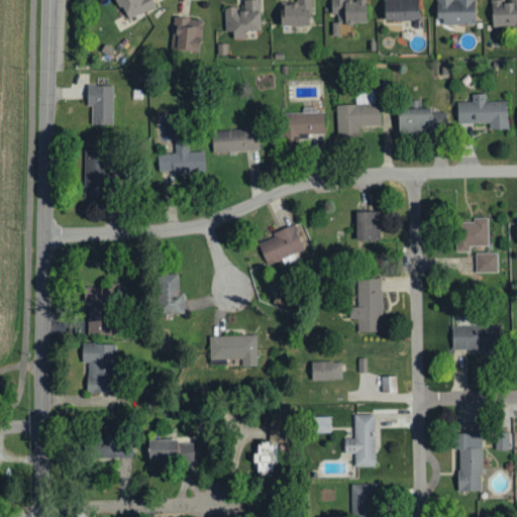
[(225,32),(232,32),(232,39),(260,38),(259,0),(242,0),(242,7),(224,8),(225,32)]
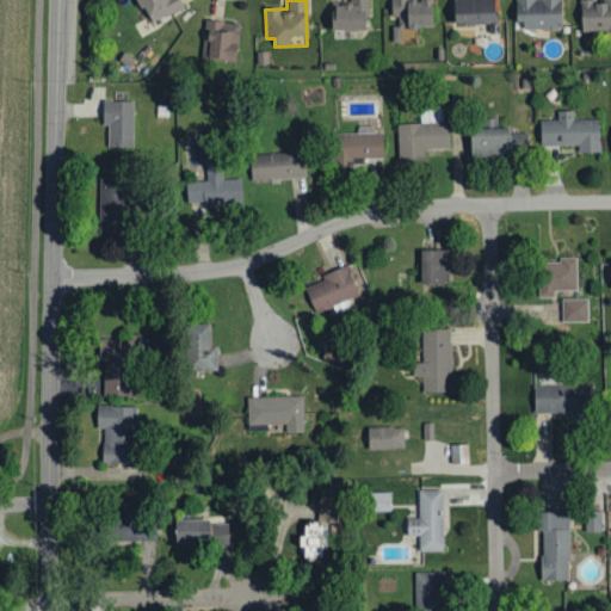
[(331,0),(332,31),(366,30),(365,0),(331,0)]
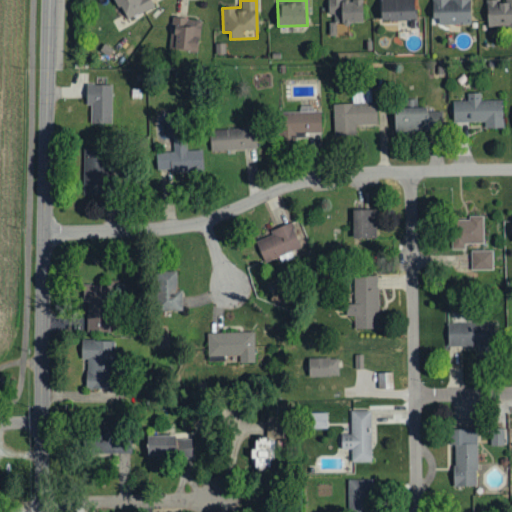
[(361,0),(326,0),(327,14),(333,14),(334,24),(363,23),(361,0)]
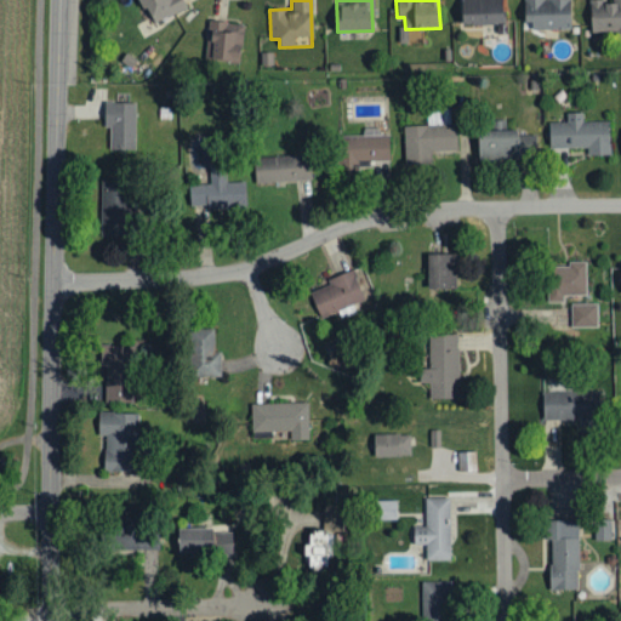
[(502,24),(501,0),(461,0),(461,26),(502,24)]
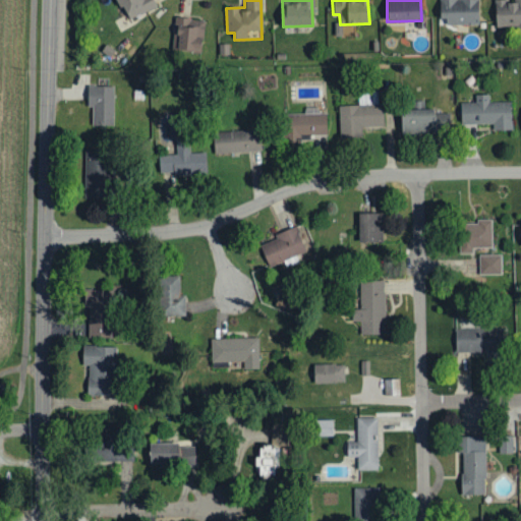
[(478,24),(477,0),(440,0),(441,25),(478,24)]
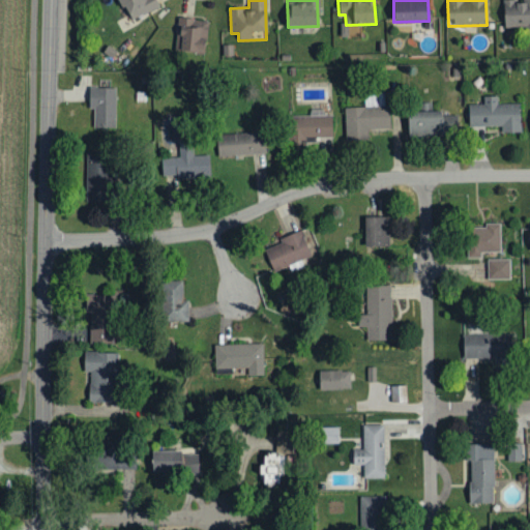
[(503,0),(504,31),(529,29),(529,0),(523,0),(524,3),(517,3),(516,0),(503,0)]
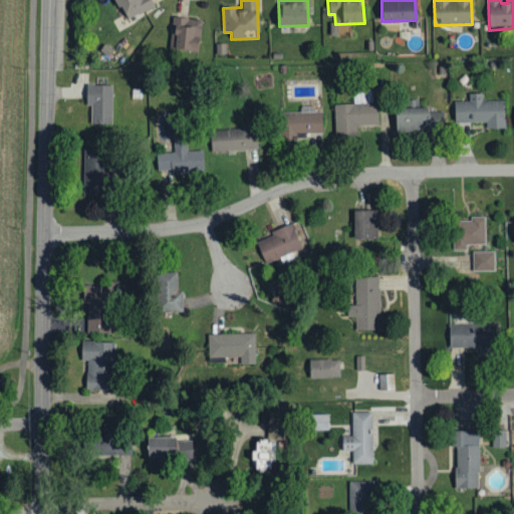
[(198,52),(201,20),(173,17),(170,49),(198,52)]
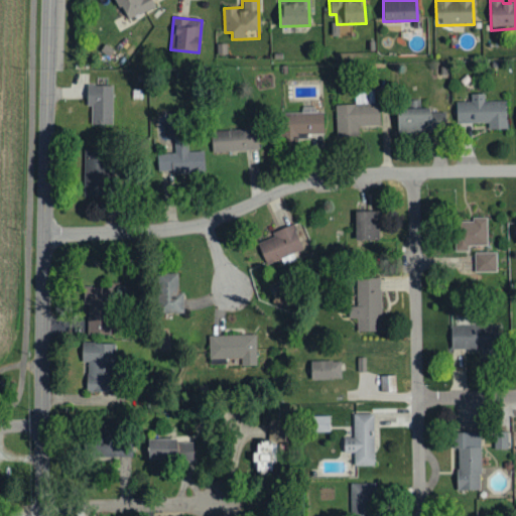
[(113,86),(87,86),(86,107),(91,107),(91,124),(112,125),(113,86)]
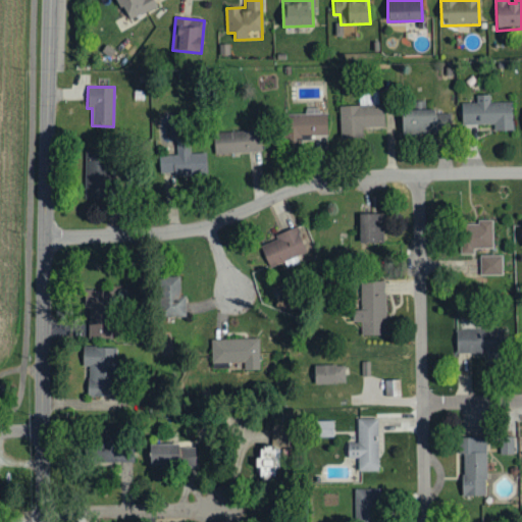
[(363,138),(362,127),(384,127),(383,104),(378,104),(378,92),(359,93),(359,105),(340,106),(341,139),(363,138)]
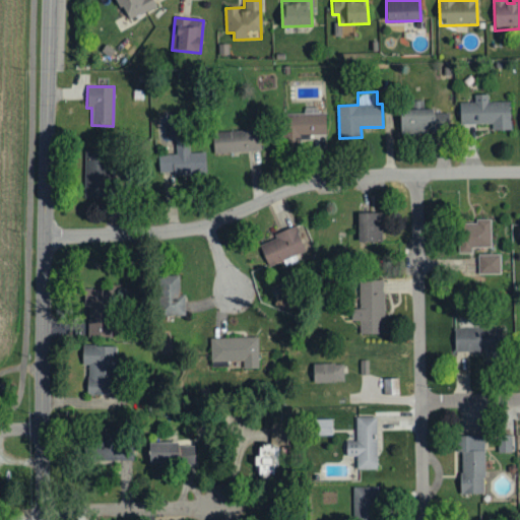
[(493,124),(493,130),(510,130),(510,102),(489,102),(489,94),(474,94),(474,103),(459,103),(459,125),(493,124)]
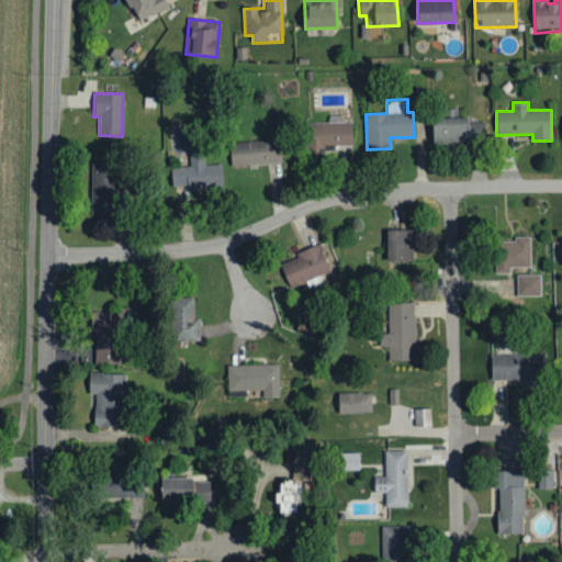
[(431,119),(433,145),(485,144),(485,122),(468,122),(468,117),(431,119)]
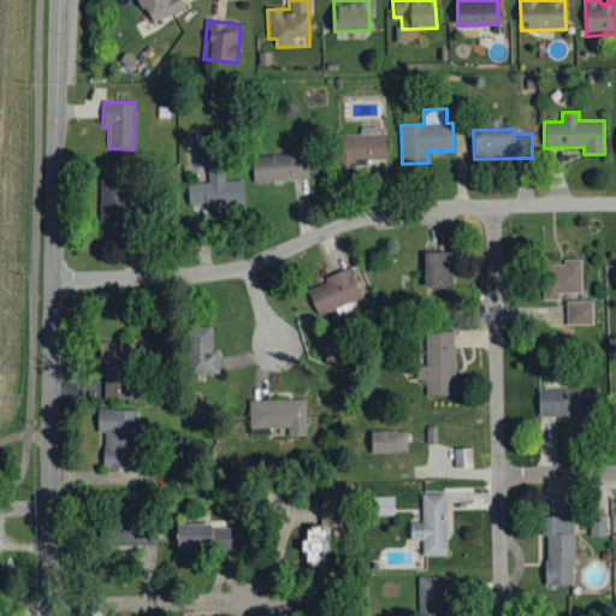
[(385,160),(385,134),(338,135),(339,169),(367,167),(367,160),(385,160)]
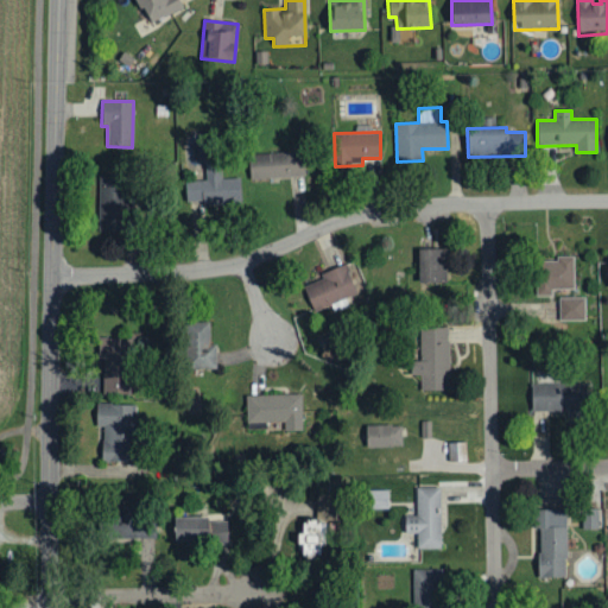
[(248,154),(249,179),(304,178),(303,152),(248,154)]
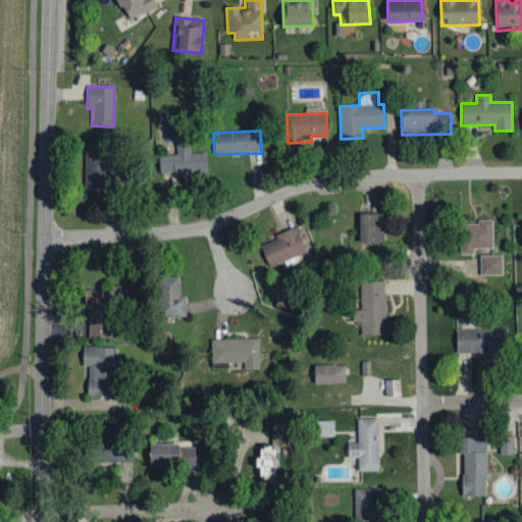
[(158,155),(159,175),(206,174),(206,153),(190,153),(190,139),(175,139),(176,155),(158,155)]
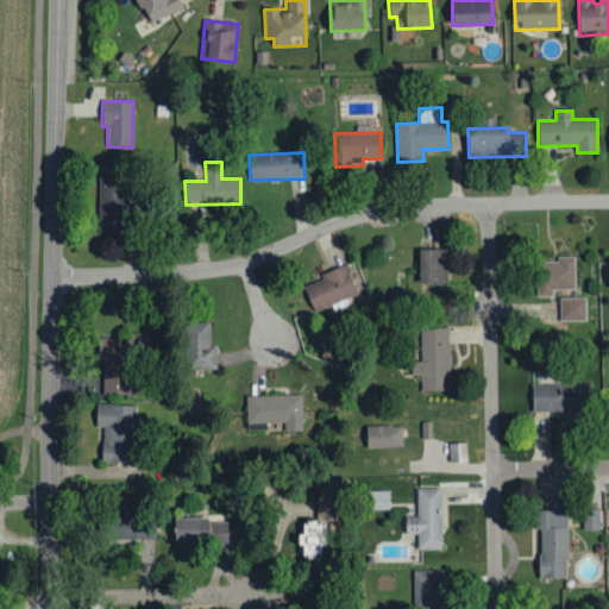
[(99,231),(125,232),(125,177),(99,177),(99,231)]
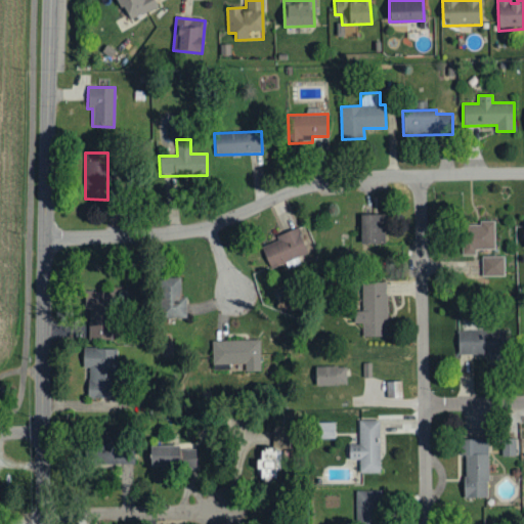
[(384,215),(359,215),(360,251),(385,251),(384,215)]
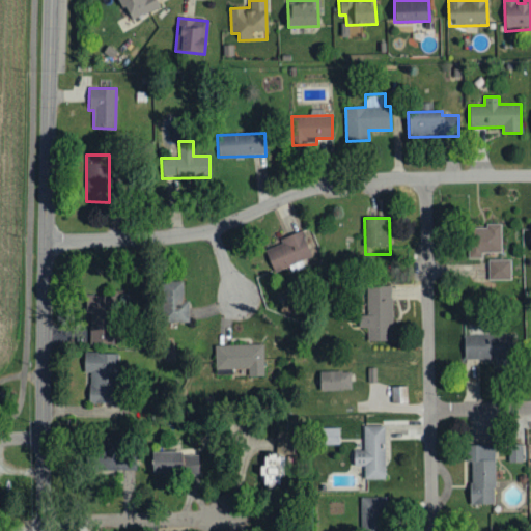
[(501,252),(501,224),(486,224),(486,228),(473,229),(474,253),(501,252)]
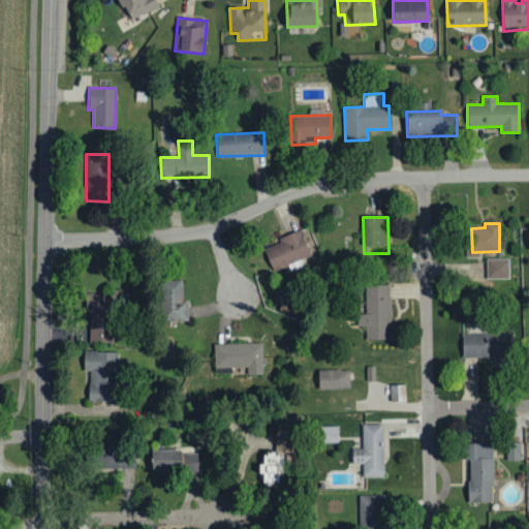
[(262,247),(273,272),(287,266),(290,273),(304,267),(301,259),(311,255),(301,230),(262,247)]
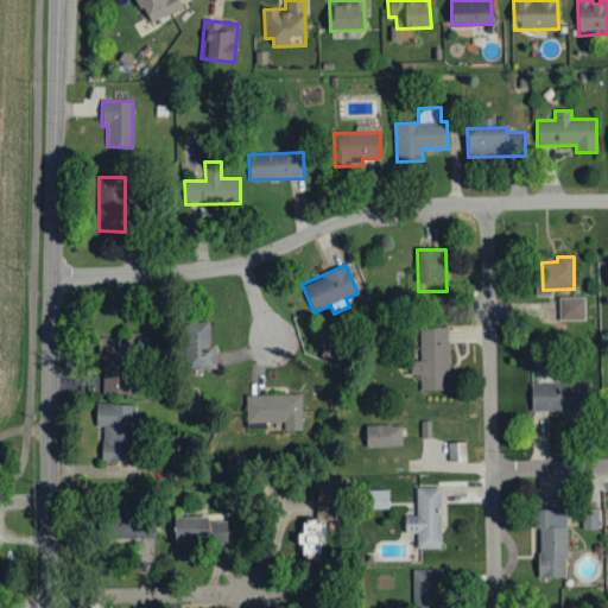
[(586,299),(559,298),(559,322),(584,322),(586,299)]
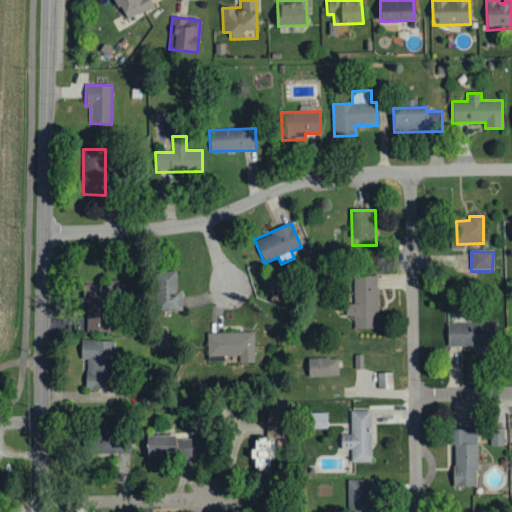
[(177,290),(176,271),(155,272),(156,311),(182,311),(182,290),(177,290)]
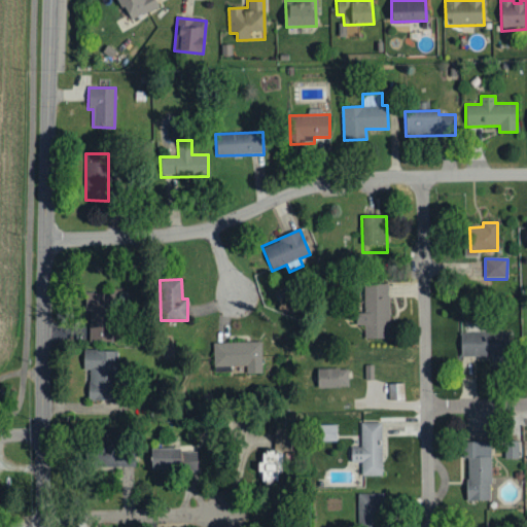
[(363,313),(354,313),(354,325),(364,326),(364,339),(388,339),(389,285),(364,284),(363,313)]
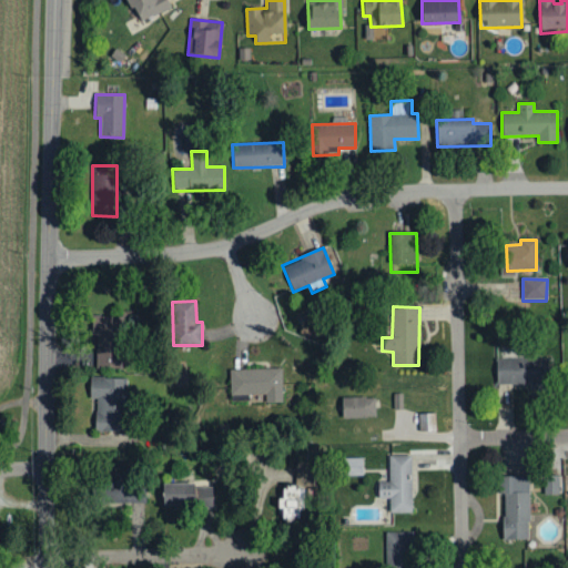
[(93,368),(121,369),(122,316),(94,316),(93,368)]
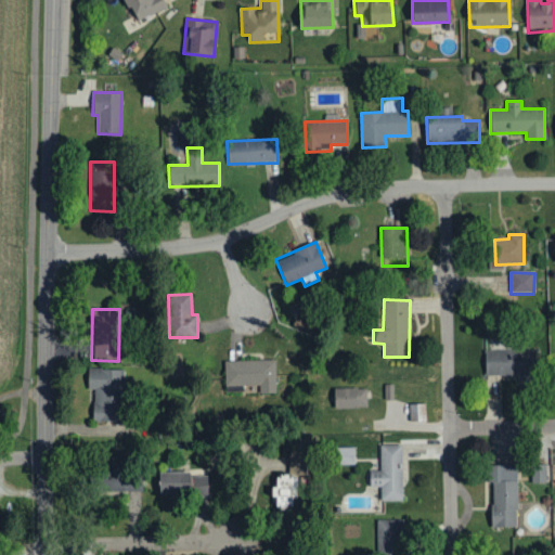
[(536,350),(485,350),(485,376),(518,376),(518,384),(537,384),(536,350)]
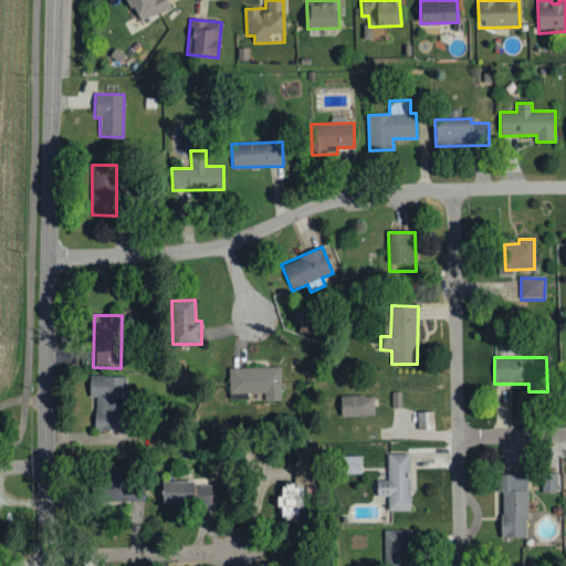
[(282,400),(281,367),(229,368),(230,401),(282,400)]
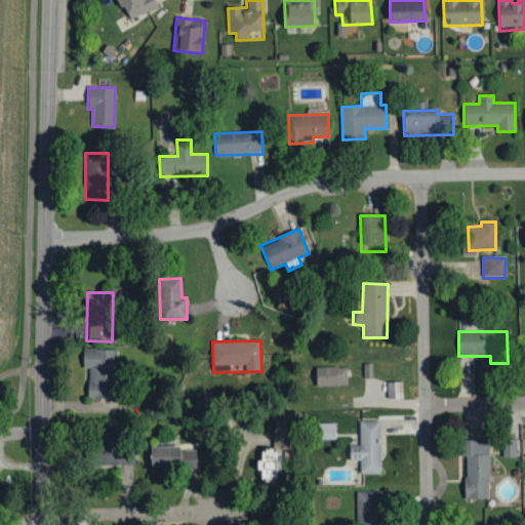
[(82,369),(88,369),(87,398),(115,399),(116,350),(83,350),(82,369)]
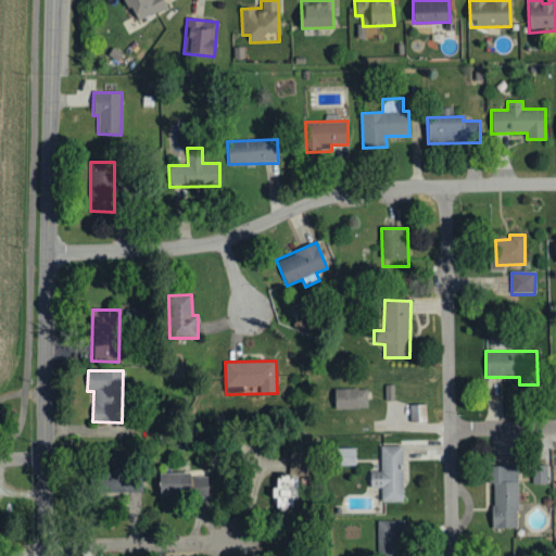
[(335,409),(367,408),(367,389),(333,390),(335,409)]
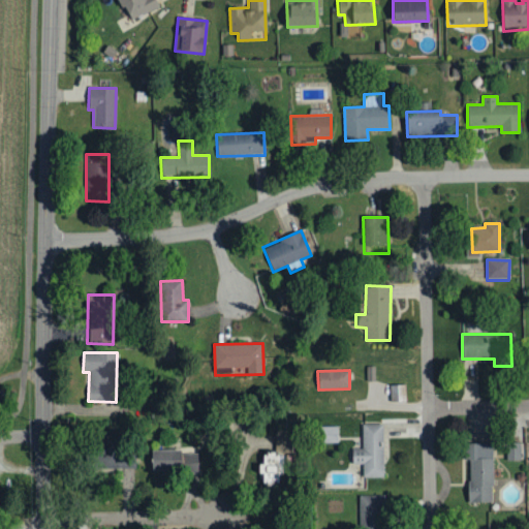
[(404,384),(390,385),(391,402),(405,401),(404,384)]
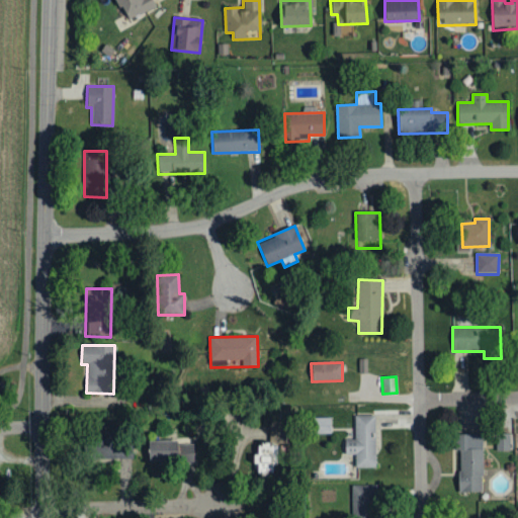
[(375,467),(374,415),(354,416),(354,439),(344,439),(345,455),(355,454),(355,468),(375,467)]
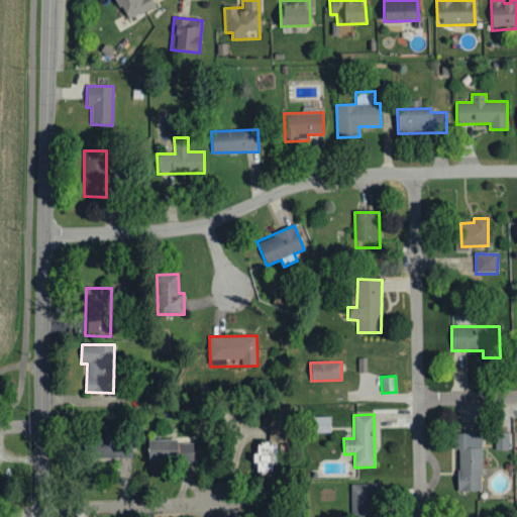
[(330,433),(329,417),(313,417),(313,433),(330,433)]
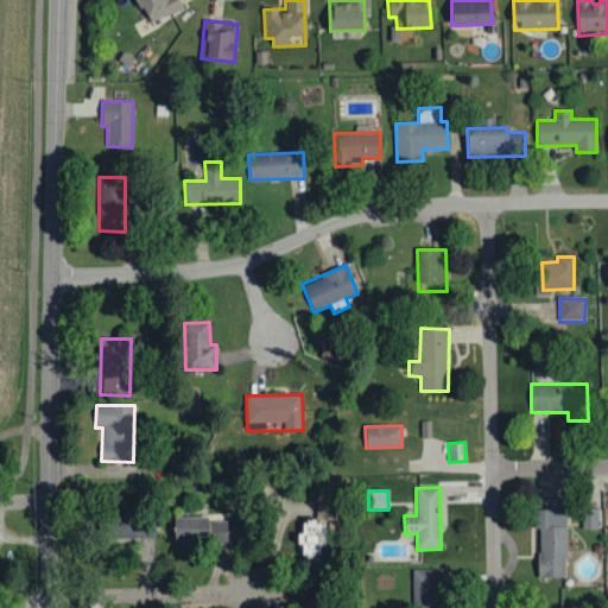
[(565,510),(537,511),(539,580),(567,578),(565,510)]
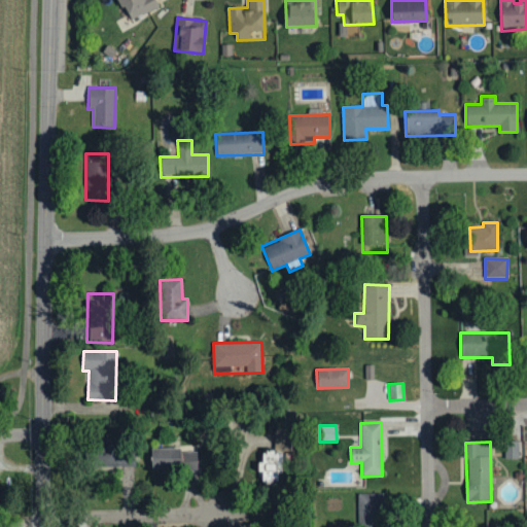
[(518,442),(504,442),(504,459),(518,459),(518,442)]
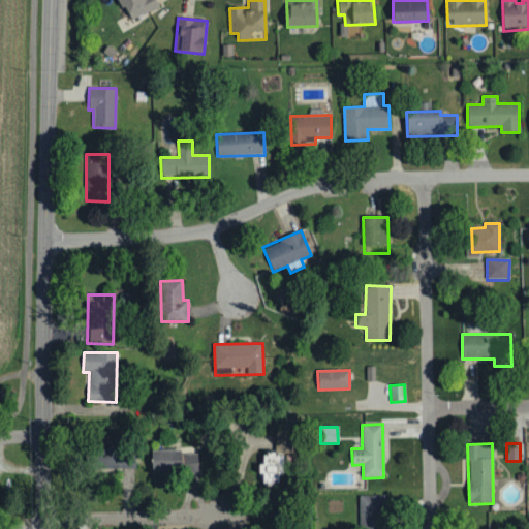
[(198,453),(151,453),(151,471),(197,472),(198,453)]
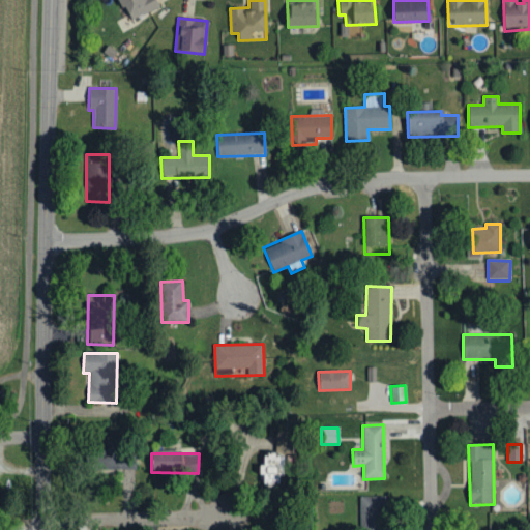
[(283,475),(284,454),(261,454),(261,486),(278,486),(278,475),(283,475)]
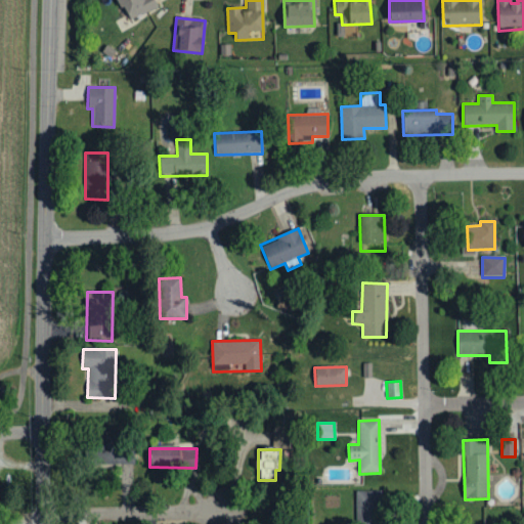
[(379,523),(379,490),(356,491),(356,523),(379,523)]
